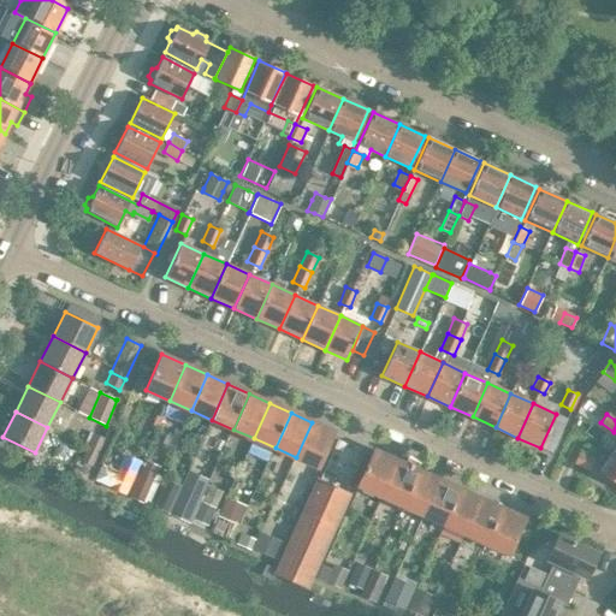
[(312,422),(296,457),(318,467),(333,432),(312,422)]
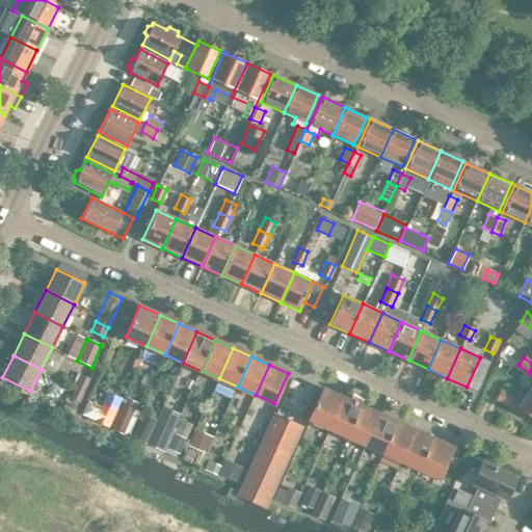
[(72,384),(75,386),(84,390),(89,378),(77,372),(72,384)]
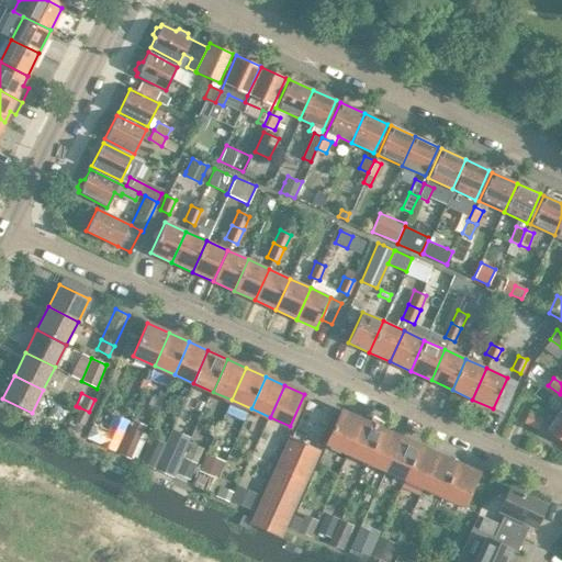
[(89,412),(79,407),(74,419),(75,420),(83,425),(89,412)]
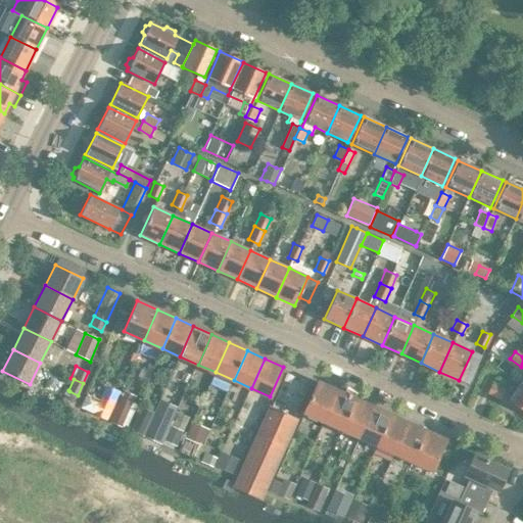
[(303,412),(323,421),(336,391),(317,382),(303,412)]
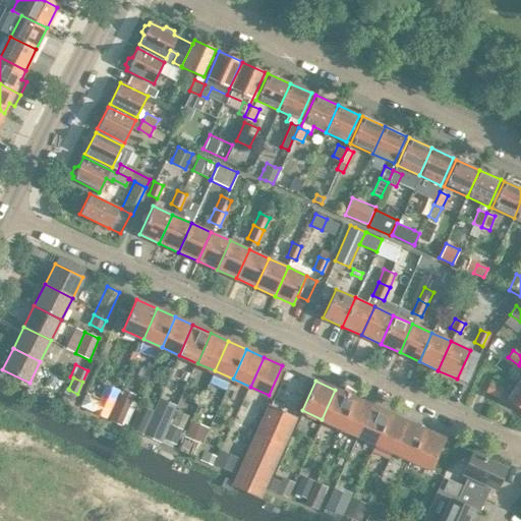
[(485,392),(498,397),(502,389),(489,383),(485,392)]
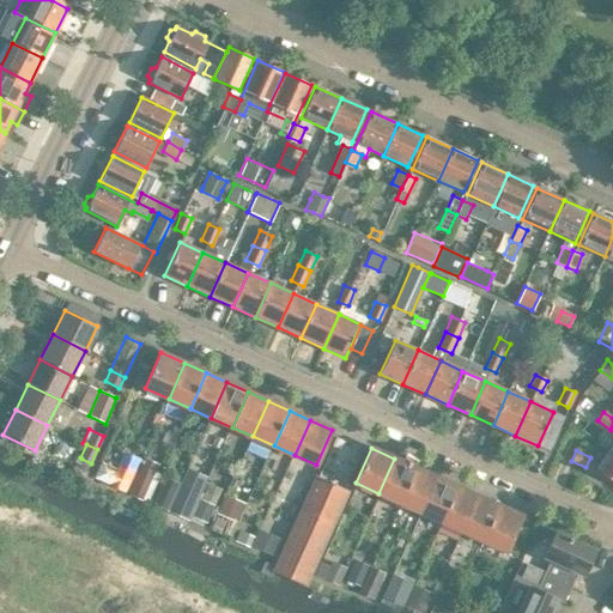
[(612,454),(608,450),(595,469),(612,481),(612,454)]
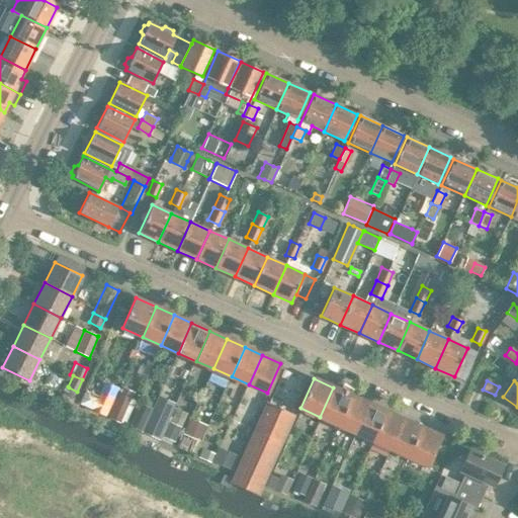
[(121,386),(108,418),(120,423),(134,392),(121,386)]
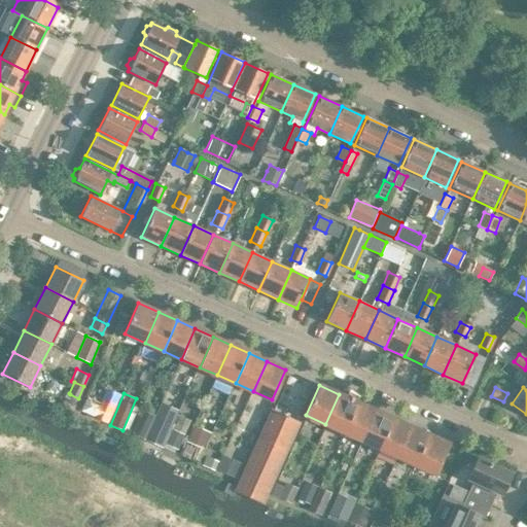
[(62,400),(59,411),(70,416),(78,398),(70,394),(67,402),(62,400)]
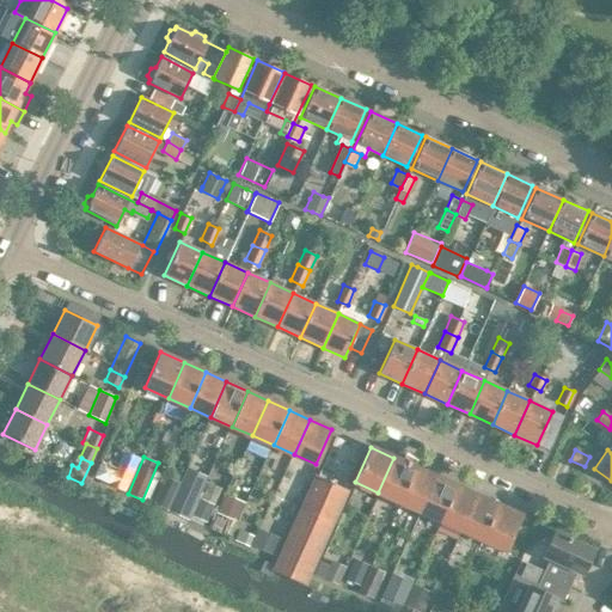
[(378,493),(399,502),(415,467),(393,458),(378,493)]
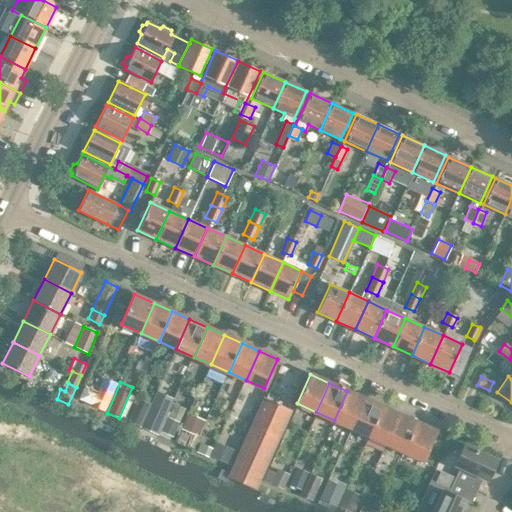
[(334,420),(351,428),(364,399),(347,391),(334,420)]
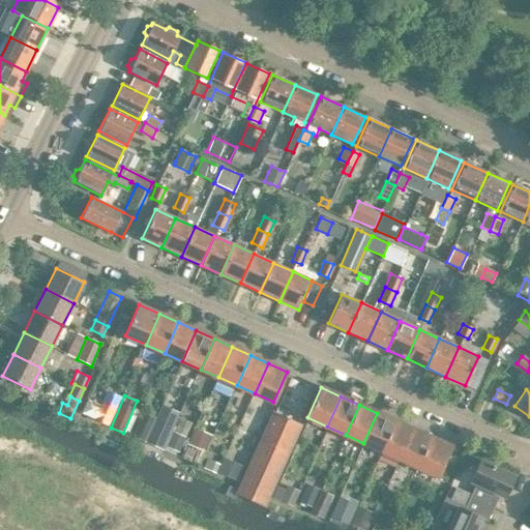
[(142,412),(131,436),(145,441),(155,418),(155,417),(142,412)]
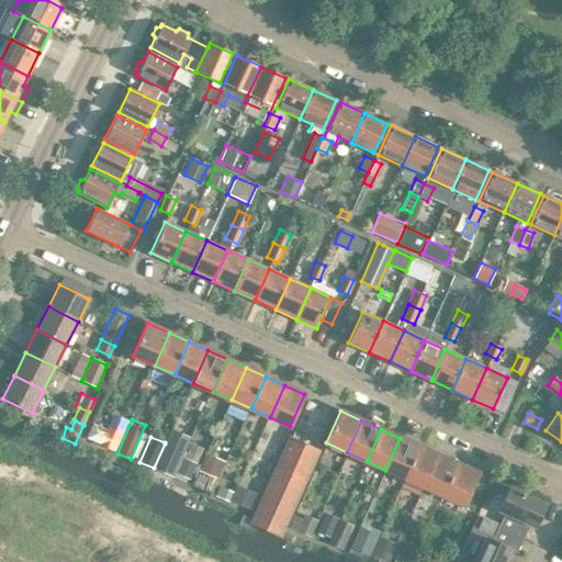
[(238,524),(249,529),(251,525),(278,537),(317,449),(291,437),(254,519),(243,515),(238,524)]
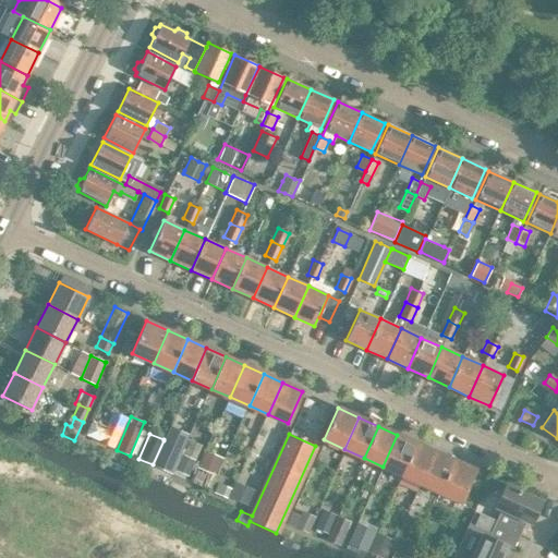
[(383,466),(402,475),(416,444),(397,435),(383,466)]
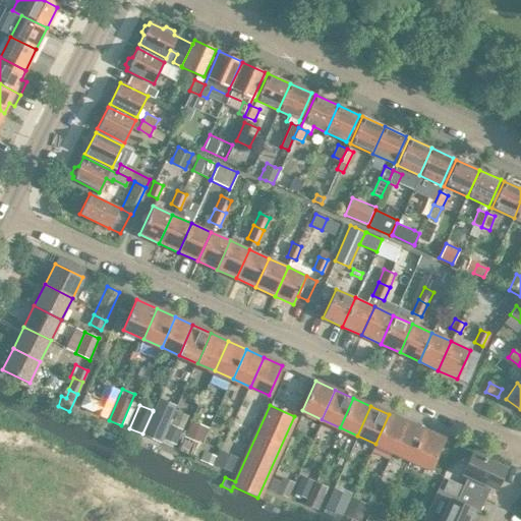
[(153,411),(142,433),(160,442),(170,419),(164,416),(153,411)]
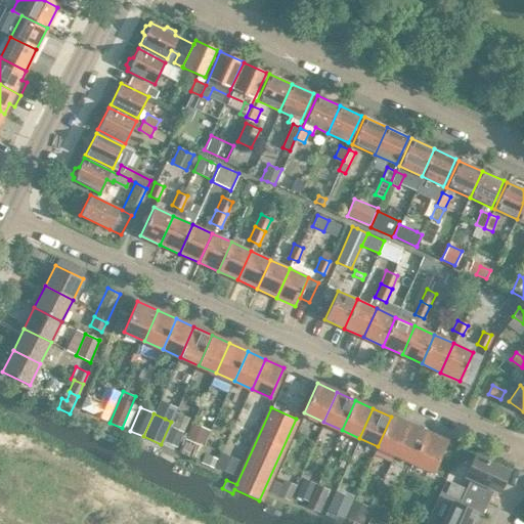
[(378,446),(395,454),(408,425),(391,417),(378,446)]
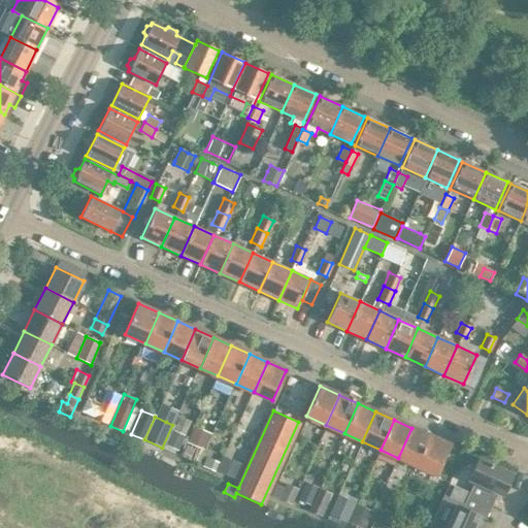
[(210,433),(194,426),(187,442),(203,450),(210,433)]
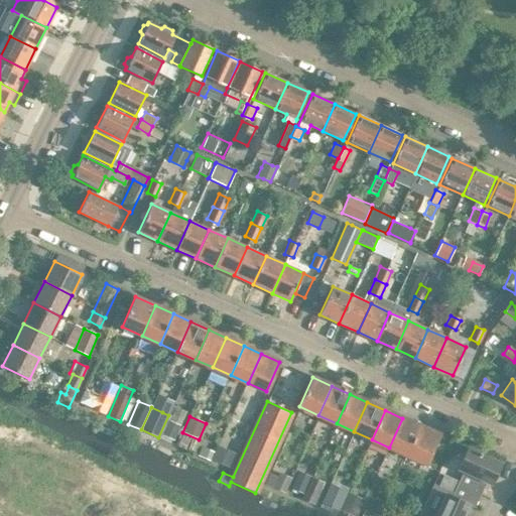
[(389,447),(407,456),(420,426),(402,418),(389,447)]
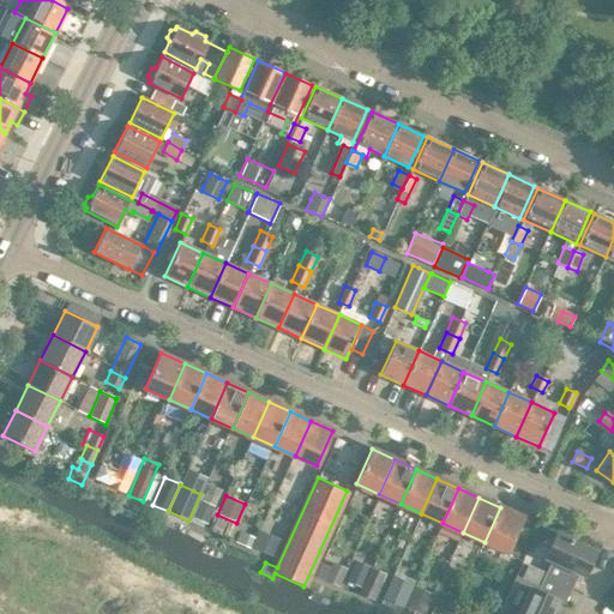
[(200,499),(193,517),(206,523),(215,505),(200,499)]
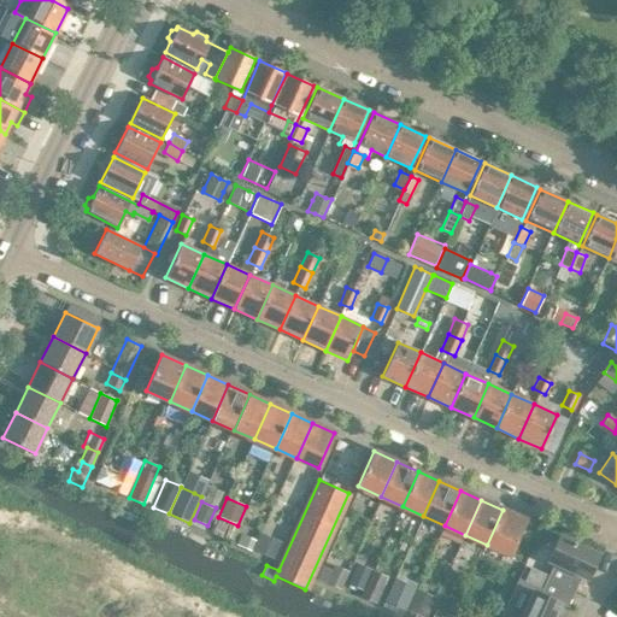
[(503,510),(487,545),(509,554),(526,519),(503,510)]
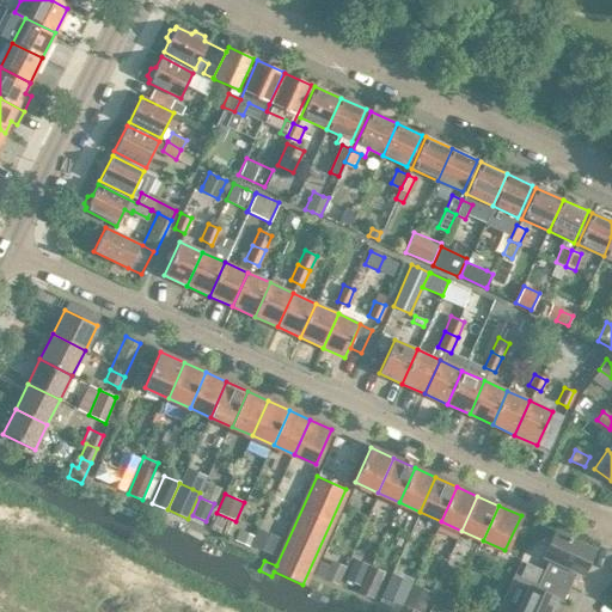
[(274,555),(281,538),(258,528),(250,545),(274,555)]
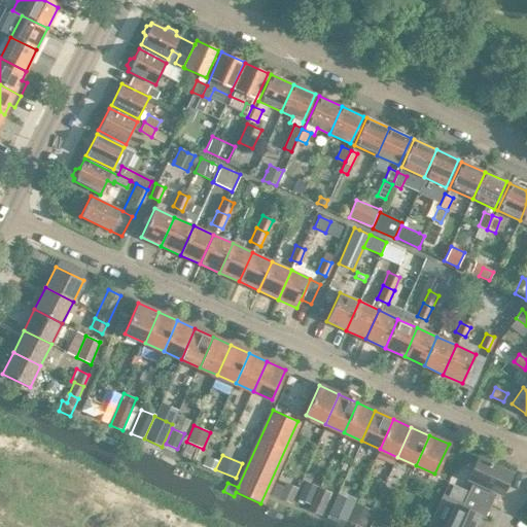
[(205,456),(201,464),(213,470),(217,461),(205,456)]
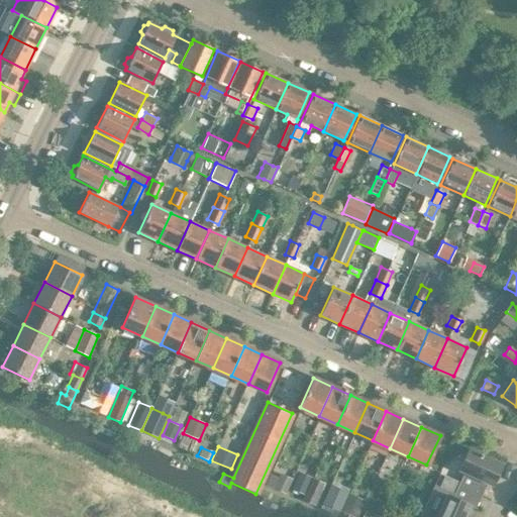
[(464,474),(458,486),(481,496),(487,484),(492,486),(502,463),(468,448),(457,471),(464,474)]
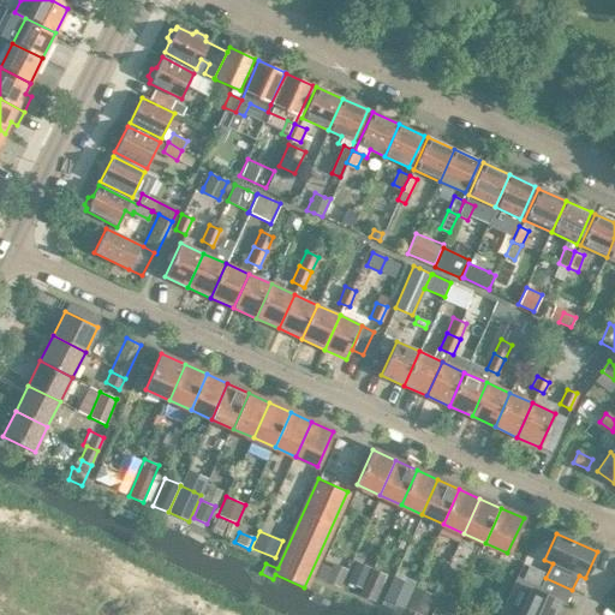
[(354,561),(346,581),(362,589),(370,568),(354,561)]
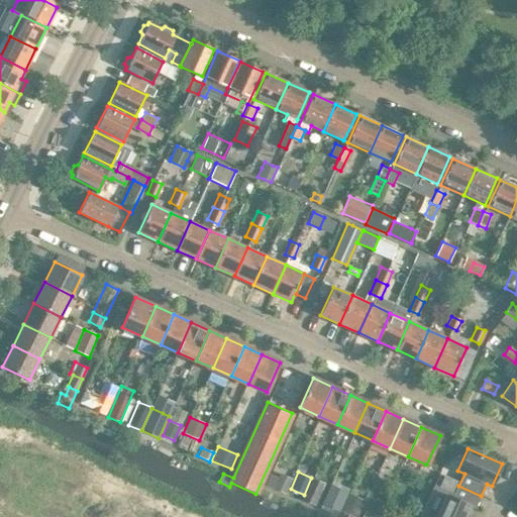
[(278,478),(273,489),(285,494),(285,493),(292,479),(280,474),(278,478)]
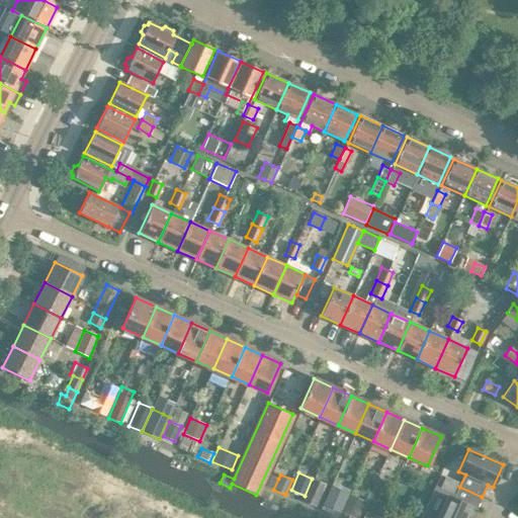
[(312,478),(303,501),(316,506),(325,484),(312,478)]
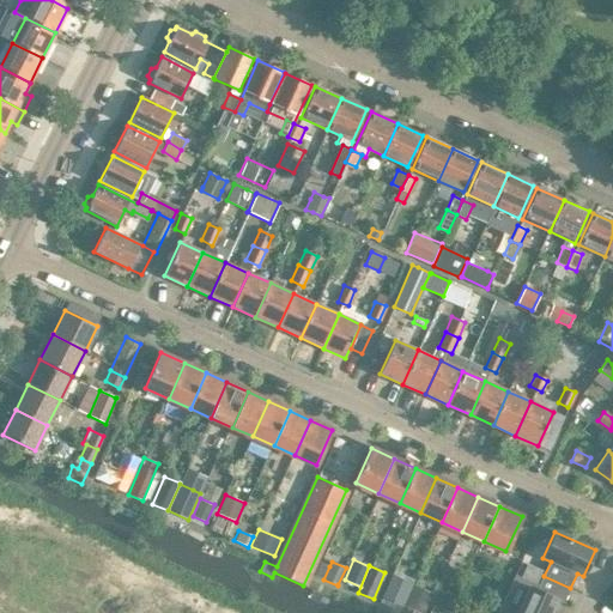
[(570,588),(544,576),(538,590),(529,587),(517,612),(548,612),(556,600),(563,604),(570,588)]
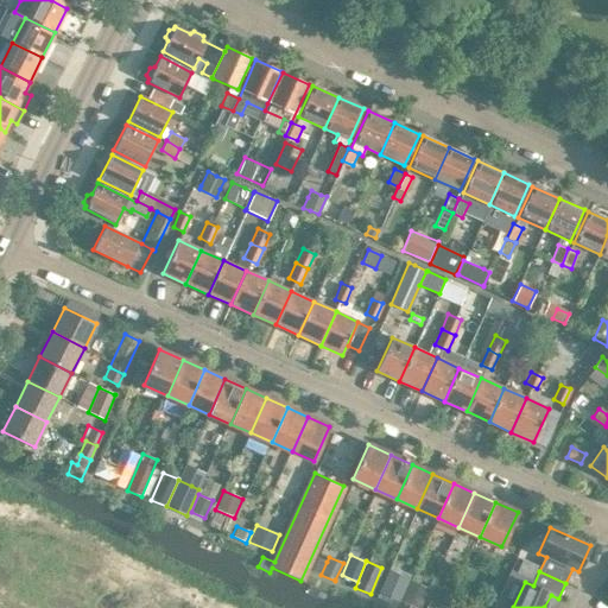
[(409,578),(399,600),(417,607),(418,607),(429,588),(409,578)]
